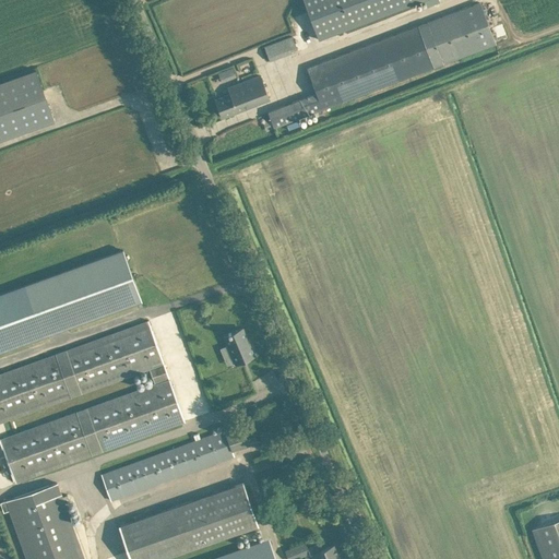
[(304,0),(319,39),(420,0),(304,0)]
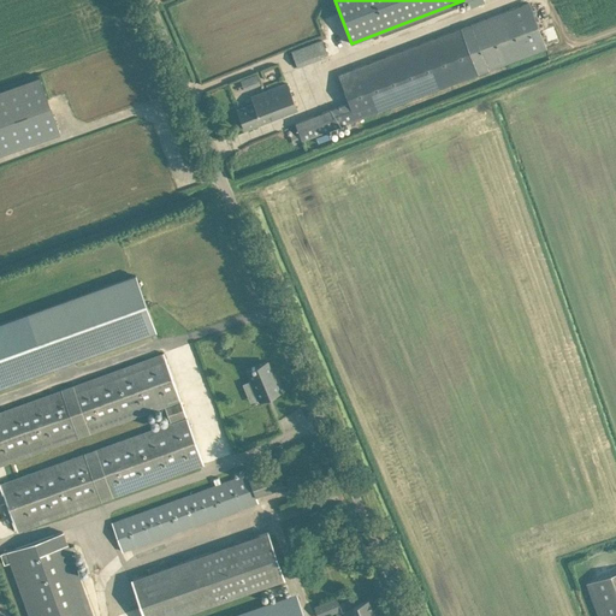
[(461,28),(338,75),(349,102),(355,119),(460,81),(478,73),(546,48),(528,3),(461,28)]
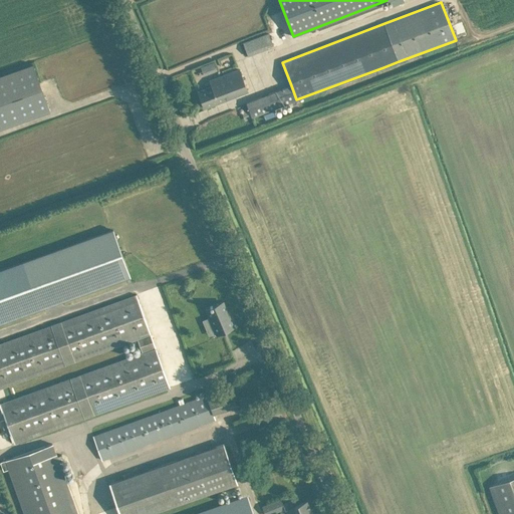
[(268,32),(241,40),(246,55),(273,47),(268,32)]
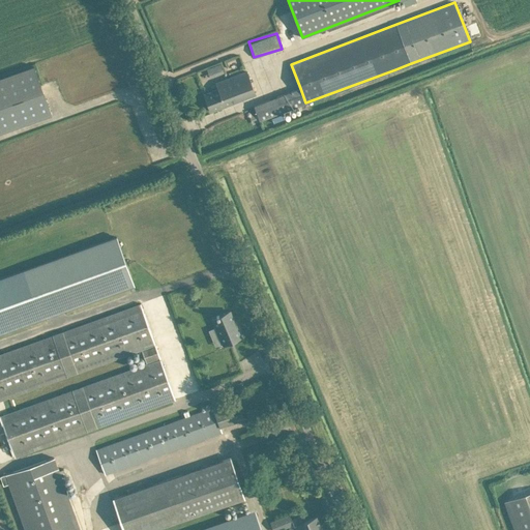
[(218,62),(206,68),(210,78),(224,70),(218,62)]
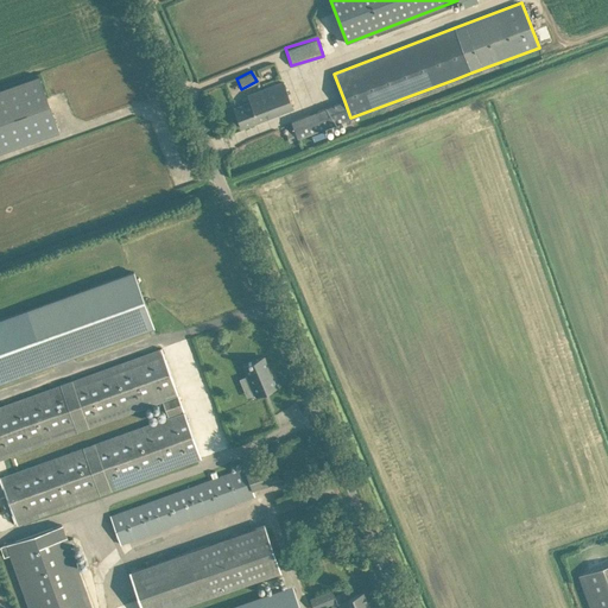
[(36,76),(0,88),(0,152),(58,132),(38,75),(36,76)]
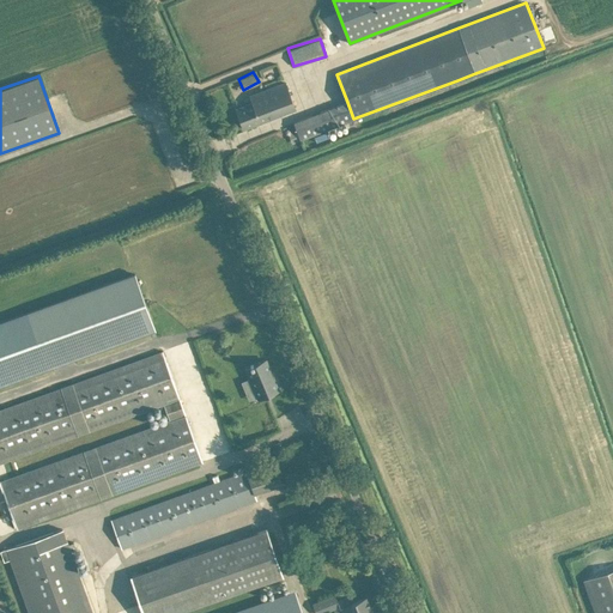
[(244,128),(255,123),(296,108),(285,83),(250,96),(253,102),(236,109),(244,128)]
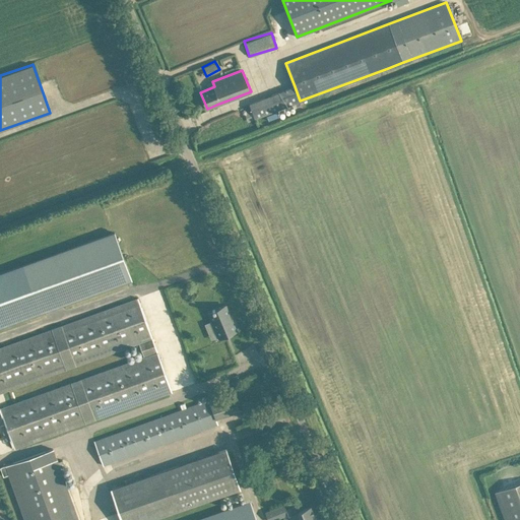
[(252,110),(245,113),(248,122),(255,119),(255,118),(264,115),(300,101),(295,86),(259,100),(250,104),(252,110)]
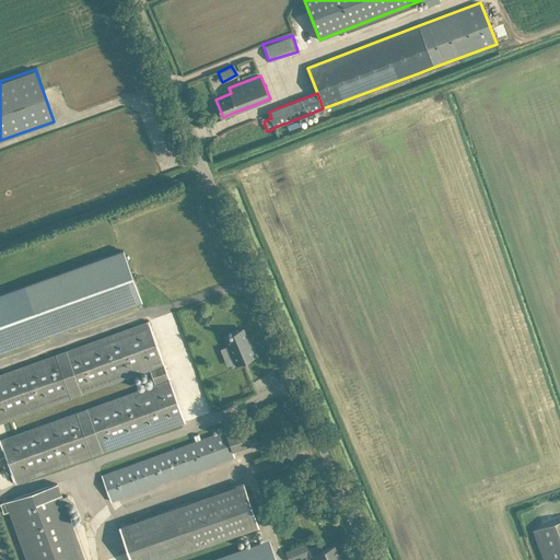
[(124,249),(0,294),(0,351),(141,301),(124,249)]
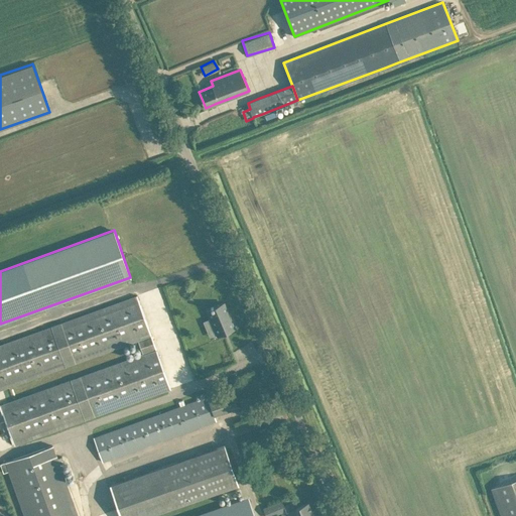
[(170,388),(137,295),(0,344),(0,388),(137,340),(142,353),(0,405),(14,444),(170,388)]
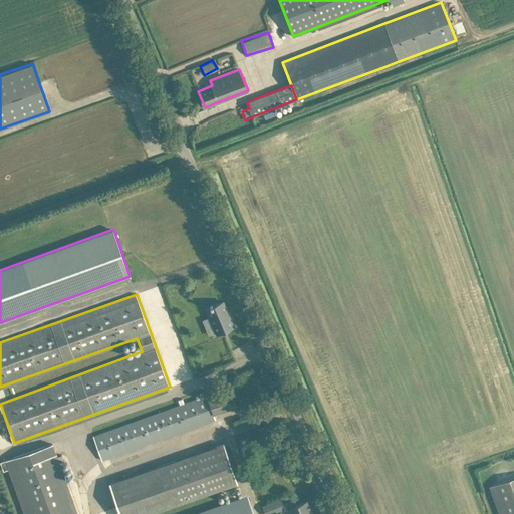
[(210,307),(206,308),(217,333),(233,326),(229,316),(230,315),(228,311),(227,311),(223,302),(213,306),(212,306),(210,306),(210,307)]
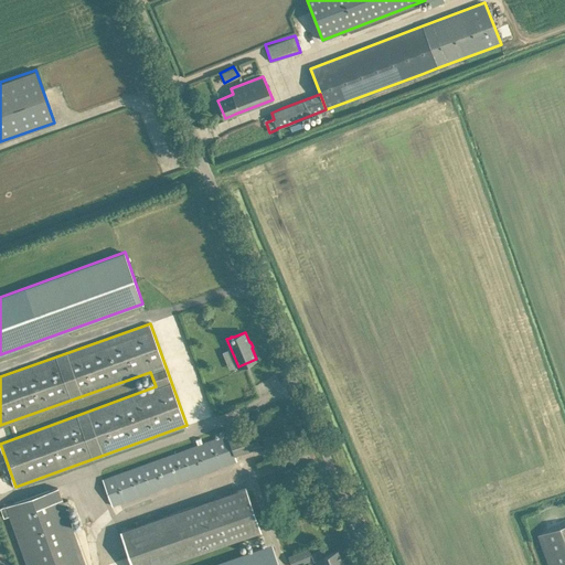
[(113,504),(227,464),(237,459),(235,454),(259,445),(253,425),(242,429),(104,478),(113,504)]
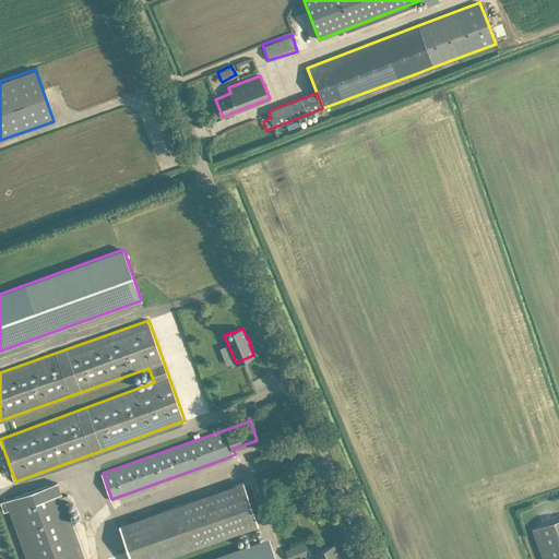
[(85,558),(58,482),(1,502),(4,511),(9,510),(26,558),(85,558)]
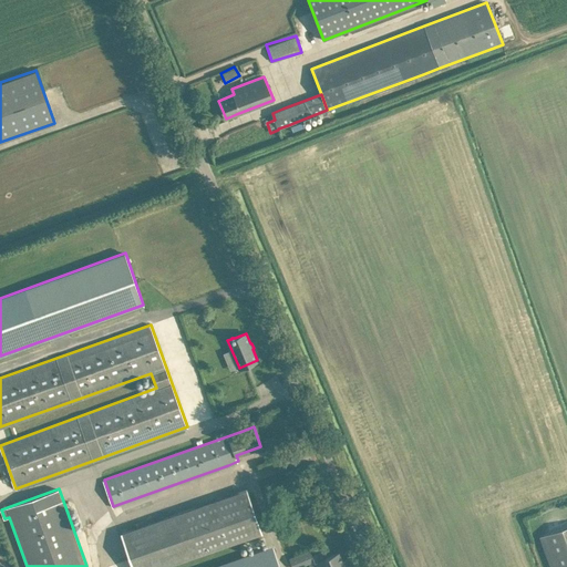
[(132,566),(163,566),(261,533),(247,488),(121,533),(132,566)]
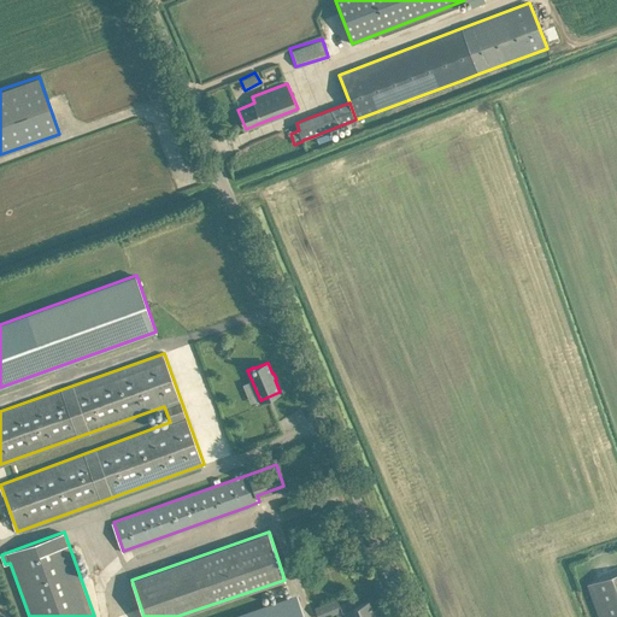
[(599,580),(587,583),(599,616),(616,616),(616,573),(607,576),(599,580)]
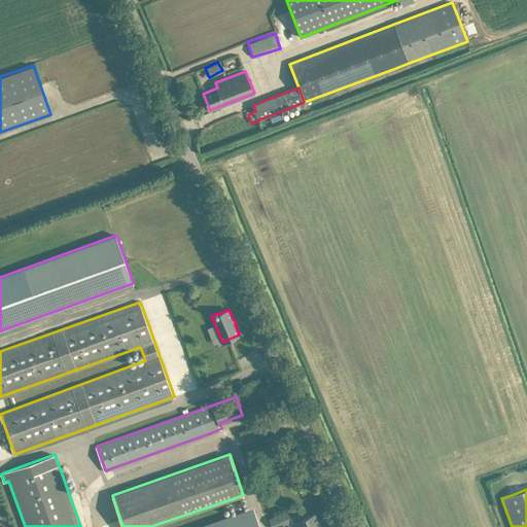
[(254,526),(248,508),(195,526),(254,526)]
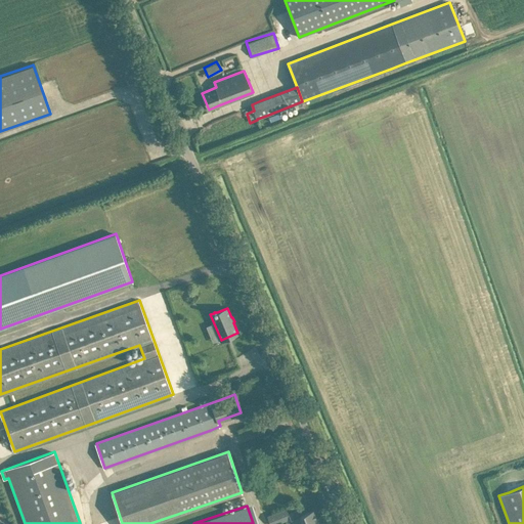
[(277,513),(268,516),(270,523),(272,523),(280,521),(286,519),(290,517),(291,519),(295,518),(297,523),(317,523),(312,511),(303,514),(299,516),(296,510),(289,513),(287,509),(277,513)]
